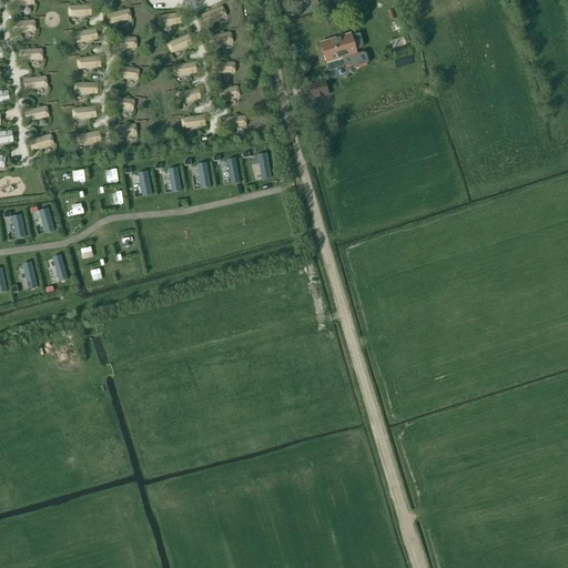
[(34,7),(33,0),(10,0),(11,9),(34,7)]
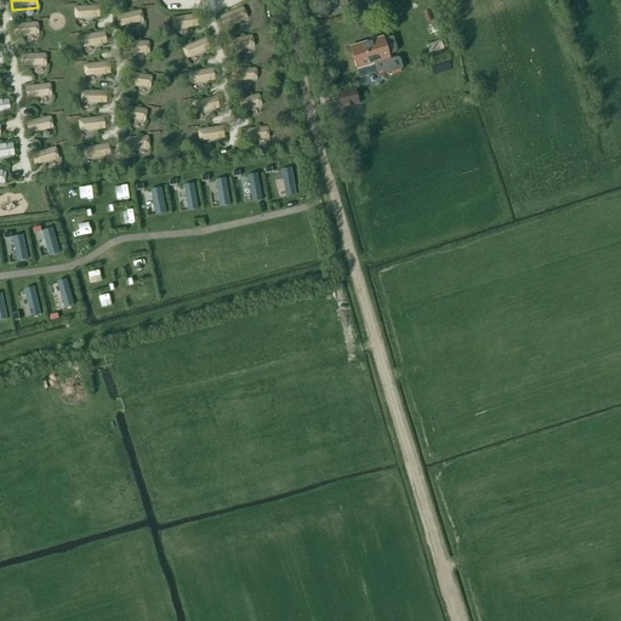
[(100,7),(74,9),(75,22),(101,20),(100,7)]
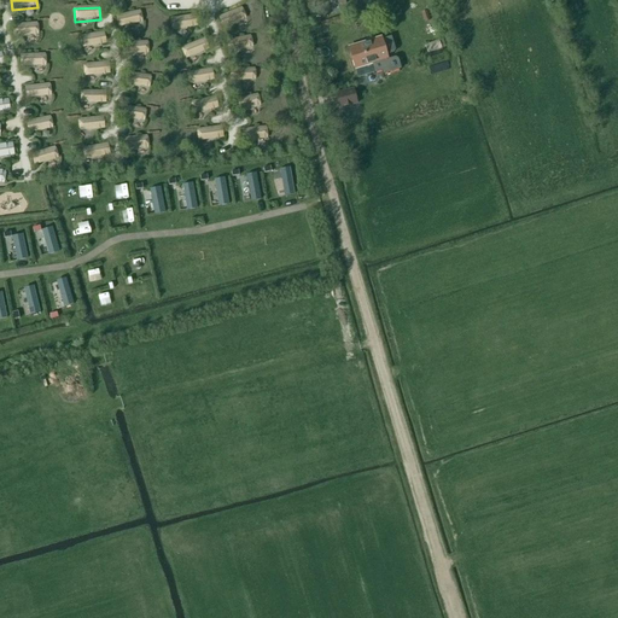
[(242,7),(217,17),(221,29),(246,19),(242,7)]
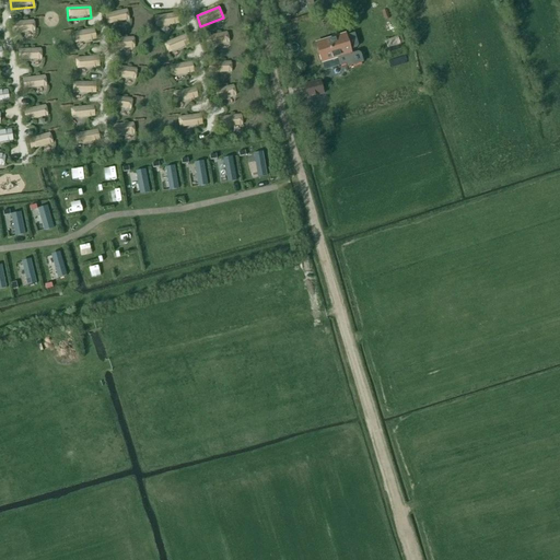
[(129,22),(127,11),(105,15),(107,26),(129,22)]
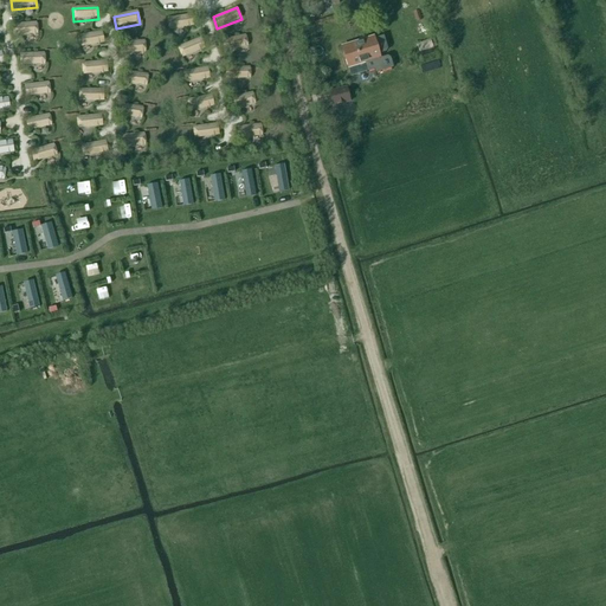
[(193,27),(191,14),(167,18),(169,31),(193,27)]
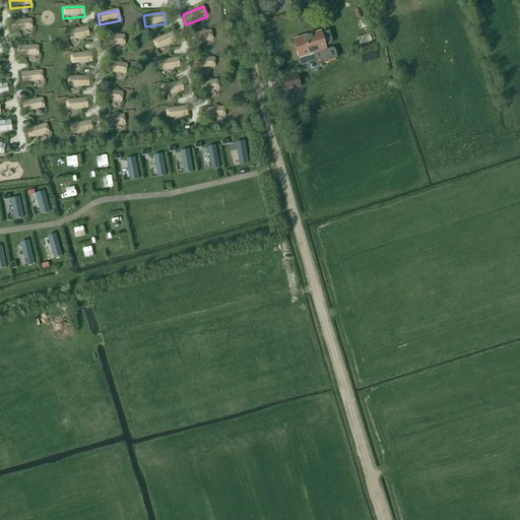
[(33,20),(11,22),(12,33),(33,30),(33,20)]
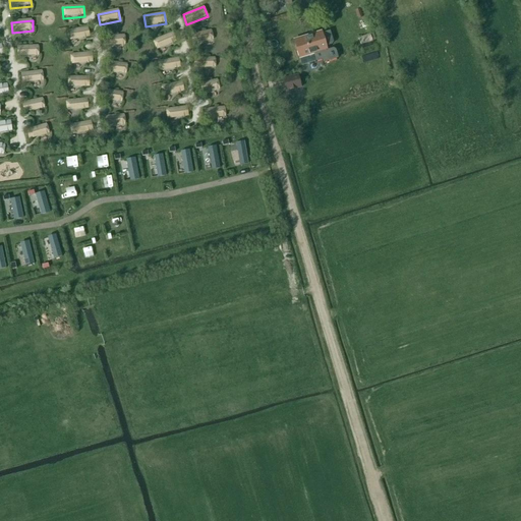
[(89,29),(66,32),(68,42),(90,39),(89,29)]
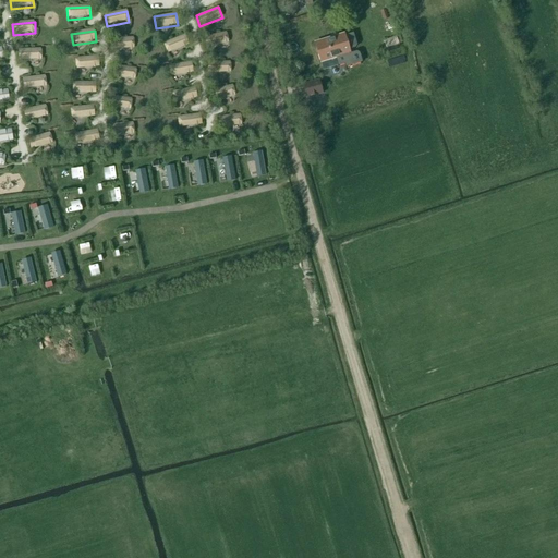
[(228,44),(226,33),(203,37),(205,48),(228,44)]
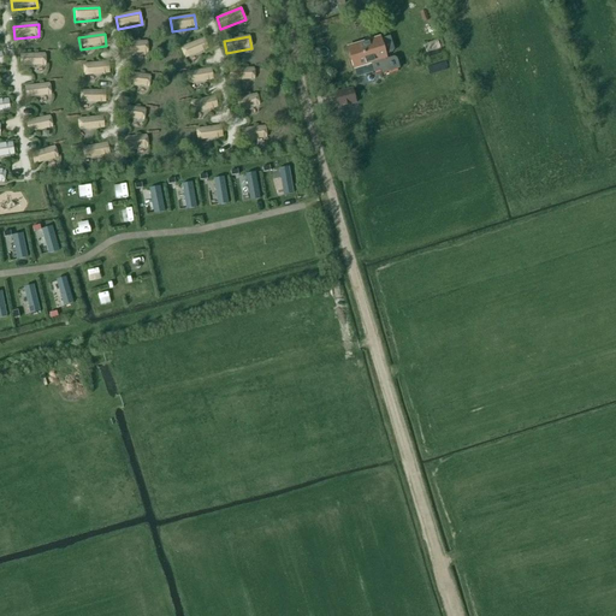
[(379,39),(347,48),(354,70),(371,65),(373,73),(380,71),(381,75),(398,70),(396,60),(394,59),(386,60),(385,55),(391,53),(394,51),(389,37),(380,41),(379,39)]
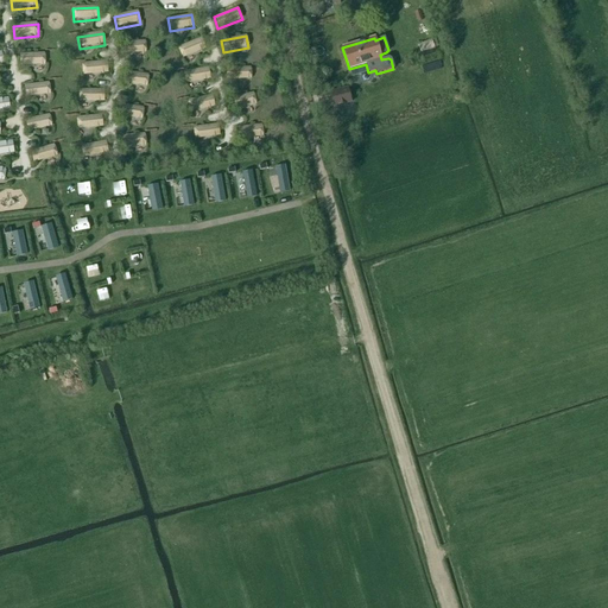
[(201,38),(178,48),(182,58),(206,49),(201,38)]
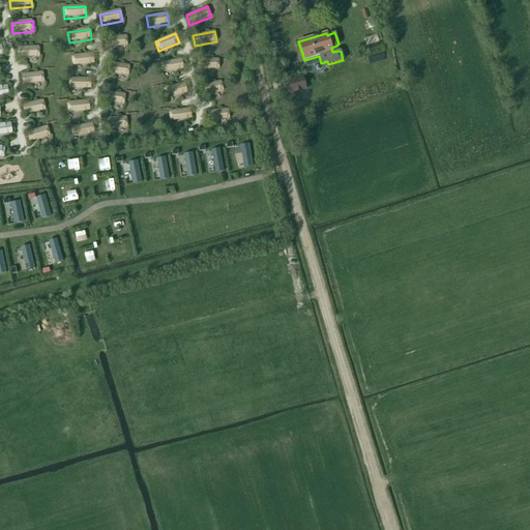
[(126,48),(126,36),(105,38),(106,49),(126,48)]
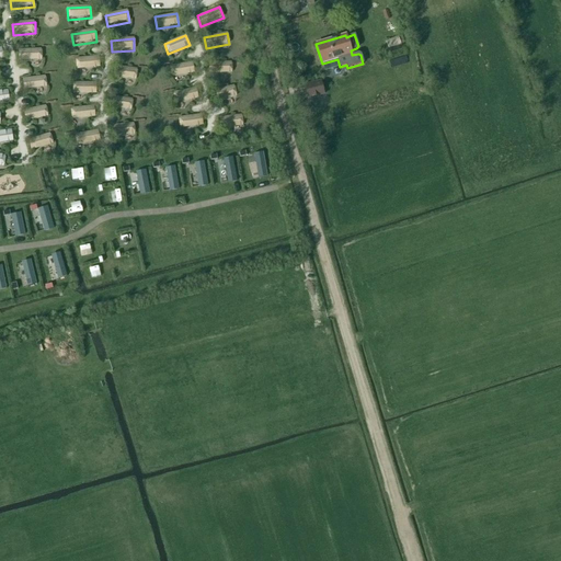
[(42,61),(42,49),(19,50),(19,63),(31,61),(42,61)]
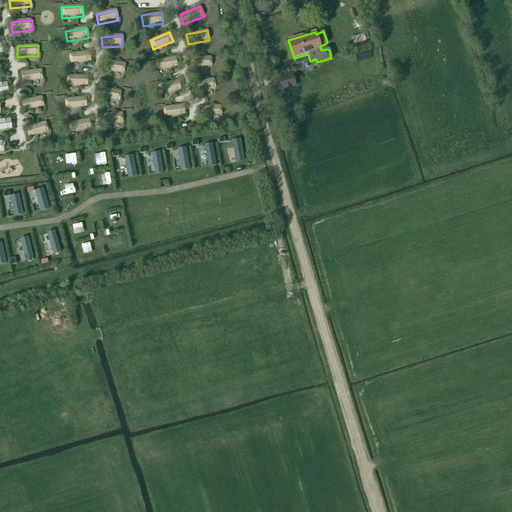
[(90,53),(69,54),(70,65),(91,63),(90,53)]
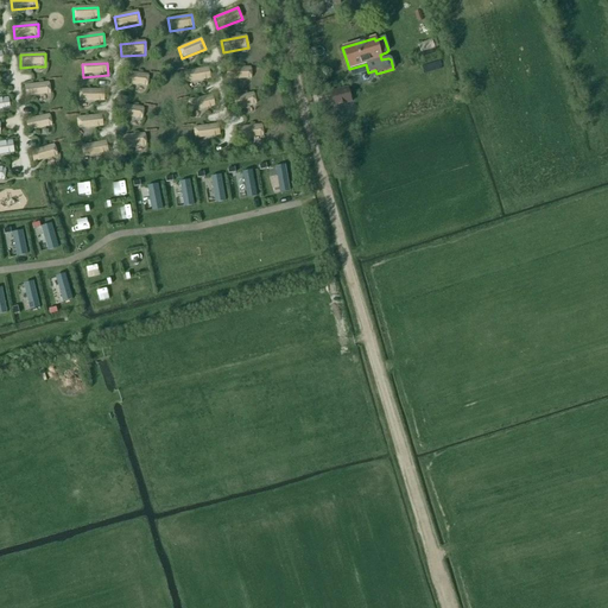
[(251,80),(251,67),(226,68),(227,80),(251,80)]
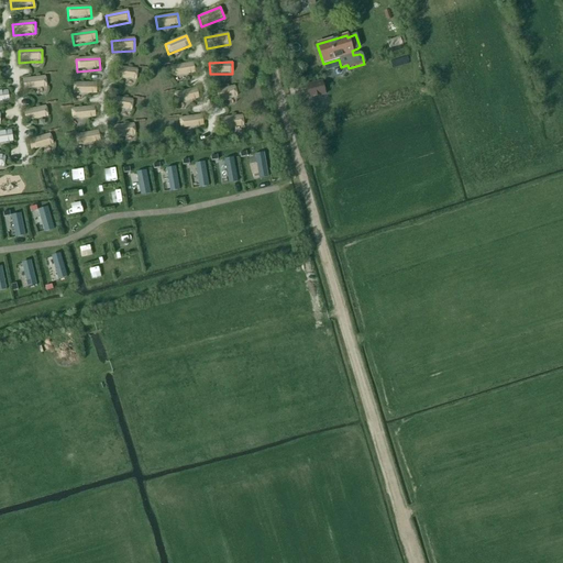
[(192,63),(169,66),(172,77),(194,74),(192,63)]
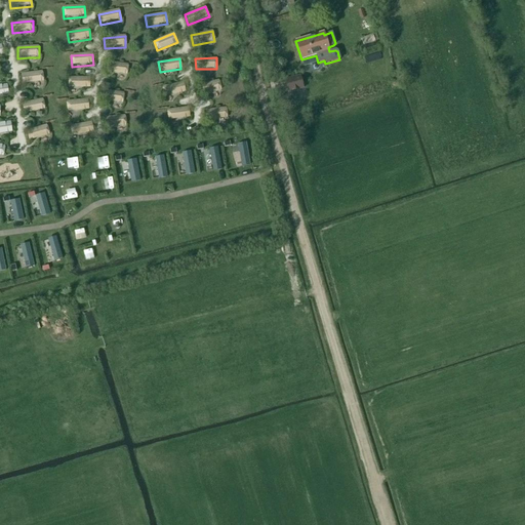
[(128,66),(108,63),(107,74),(127,76),(128,66)]
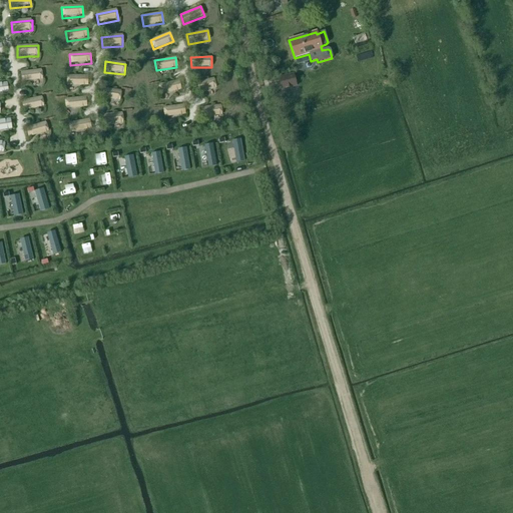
[(42,81),(41,70),(21,73),(22,83),(42,81)]
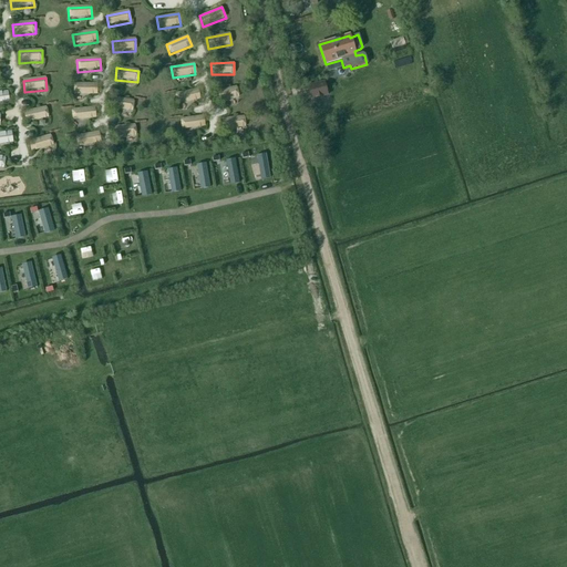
[(311,101),(327,96),(323,82),(307,86),(311,101)]
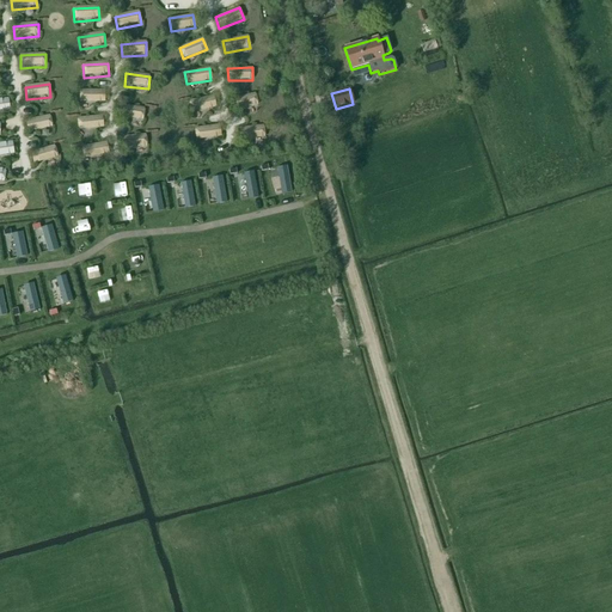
[(104,92),(81,91),(81,103),(104,104),(104,92)]
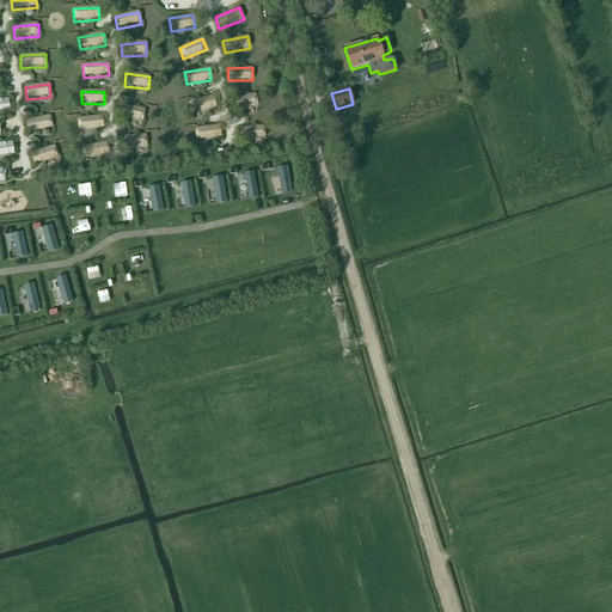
[(258,108),(256,93),(231,98),(233,112),(258,108)]
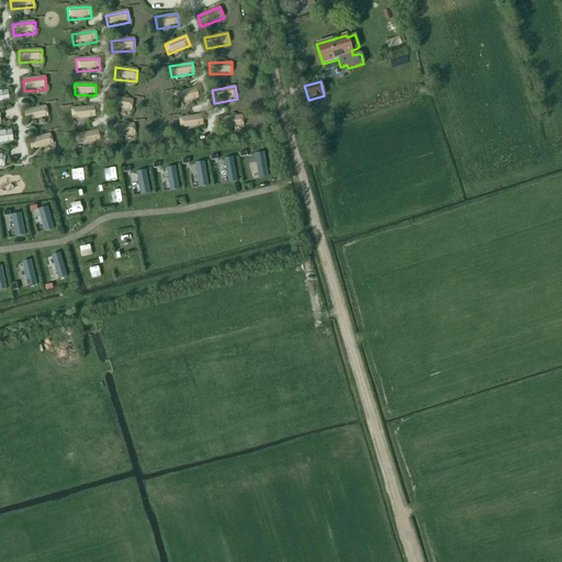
[(198,99),(195,88),(173,92),(176,103),(198,99)]
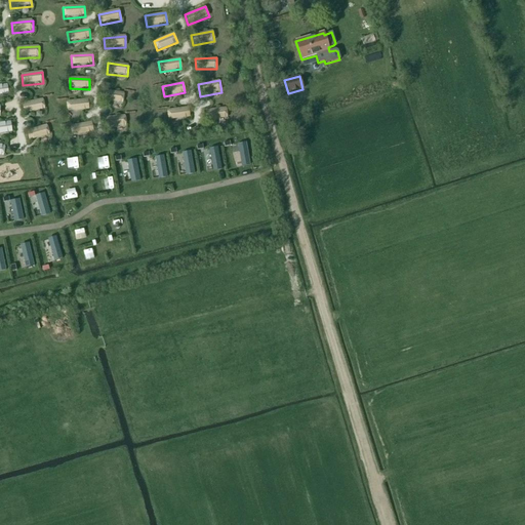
[(0,97),(9,96),(7,85),(0,86),(0,97)]
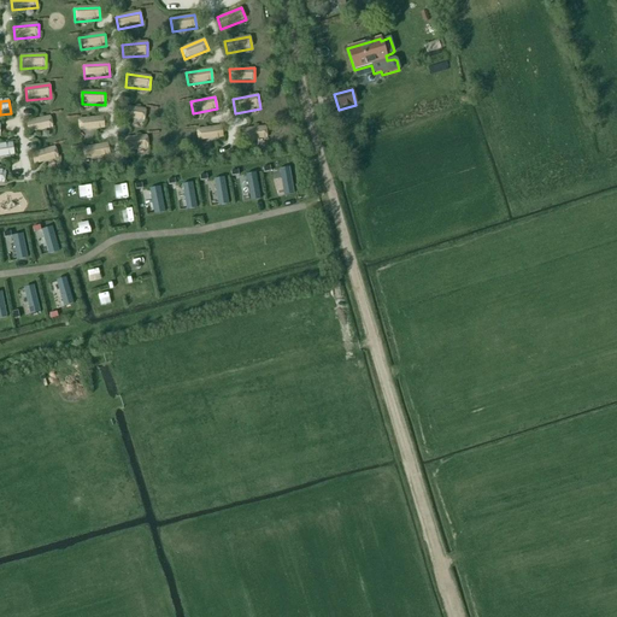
[(145,123),(146,110),(122,107),(119,119),(145,123)]
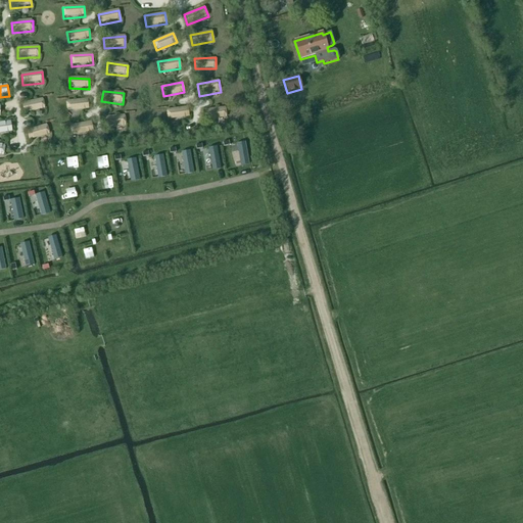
[(44,110),(42,100),(21,103),(24,114),(44,110)]
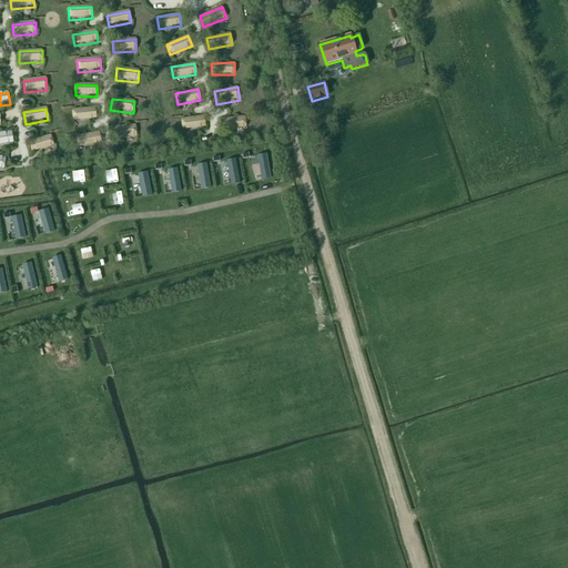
[(95,109),(72,111),(73,122),(97,120),(95,109)]
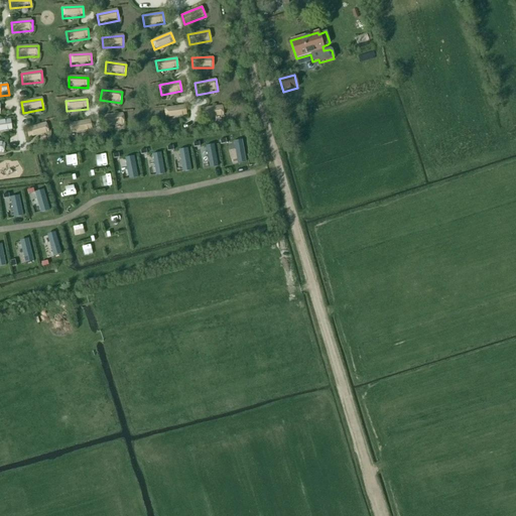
[(184,106),(164,108),(165,118),(185,116),(184,106)]
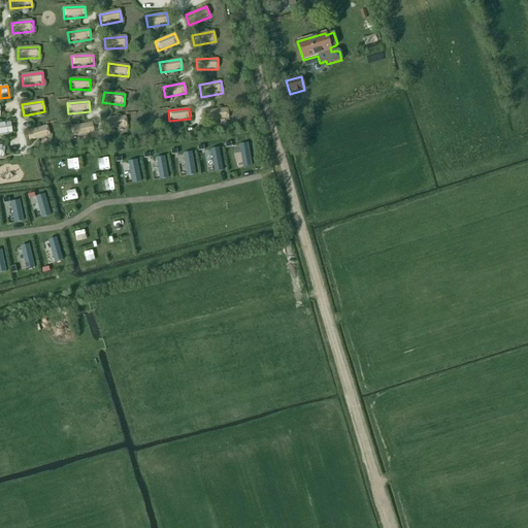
[(227,109),(205,111),(206,121),(228,119),(227,109)]
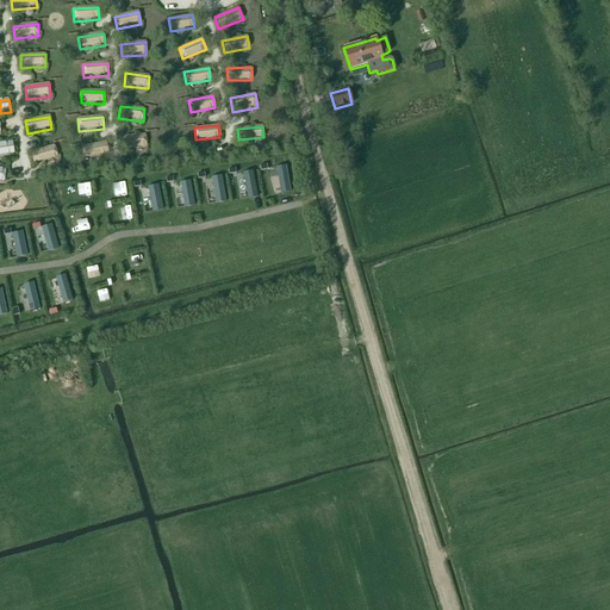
[(145,136),(122,137),(123,150),(147,148),(145,136)]
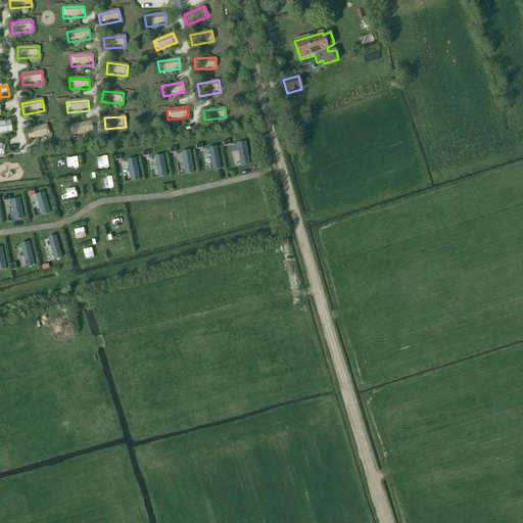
[(0,134),(12,133),(10,122),(0,123),(0,134)]
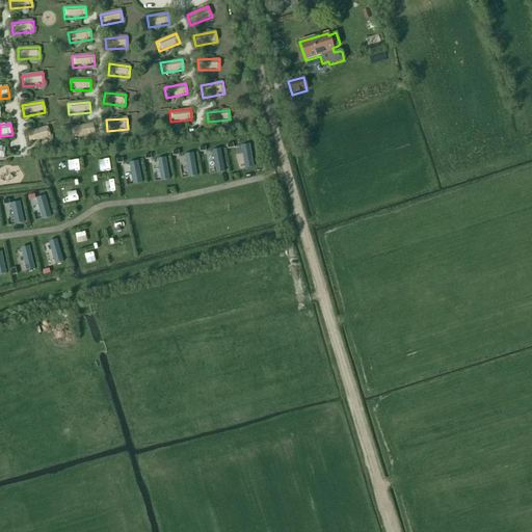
[(92,125),(72,129),(74,139),(95,136),(92,125)]
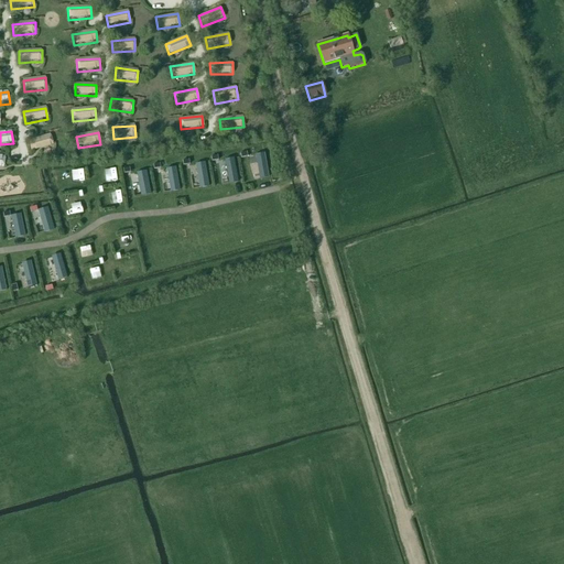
[(54,147),(50,136),(28,141),(31,153),(54,147)]
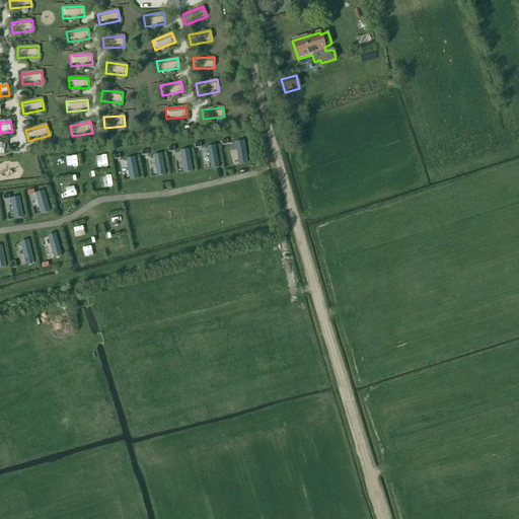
[(178,174),(193,172),(190,150),(175,152),(178,174)]
